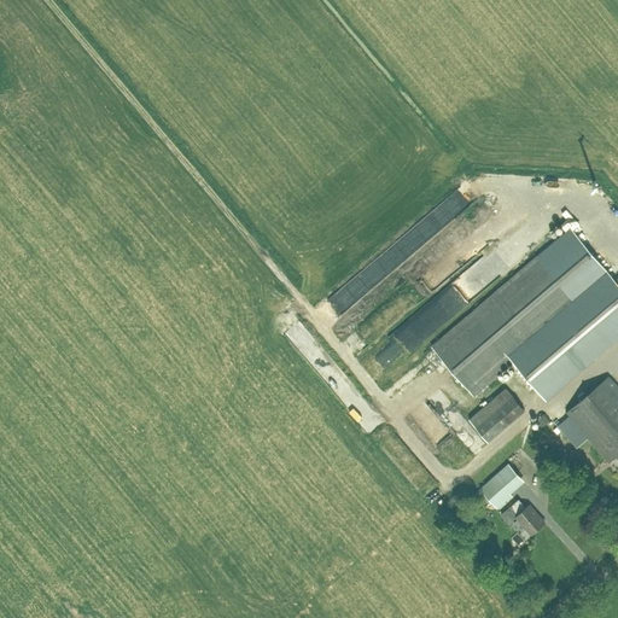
[(432,347),(473,395),(513,361),(544,397),(617,334),(617,283),(571,228),(432,347)]
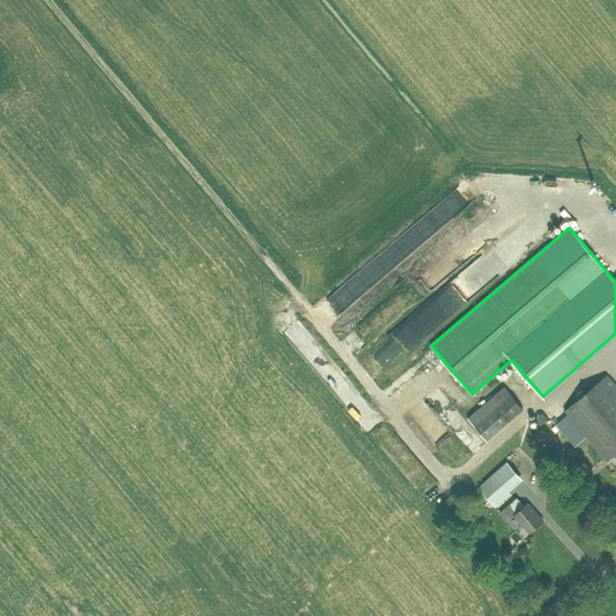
[(472,270),(489,285),(508,266),(492,249),(472,270)]
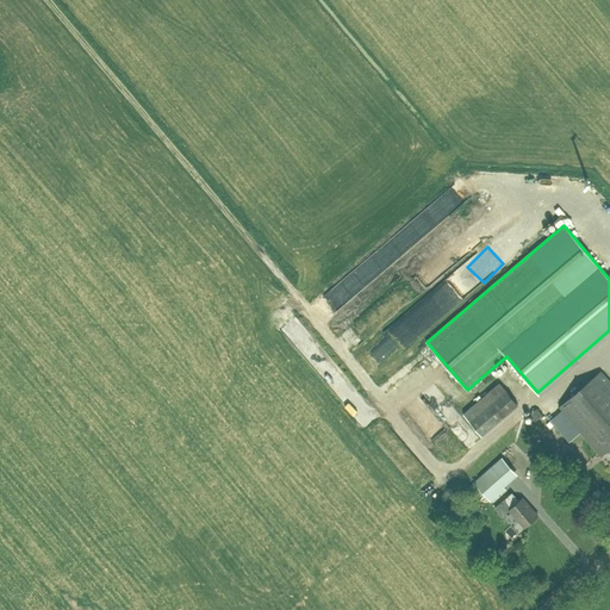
[(602,455),(609,447),(609,381),(601,371),(560,406),(602,455)]
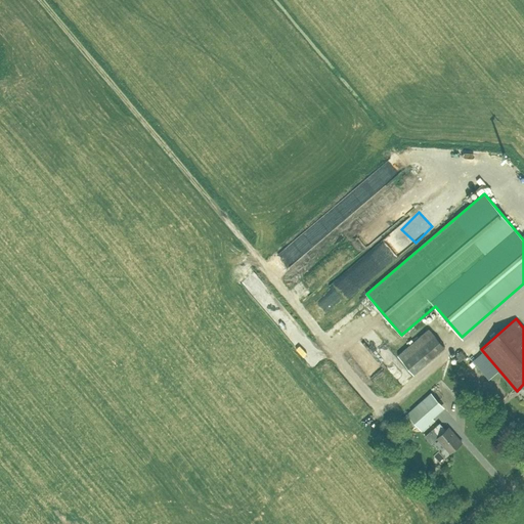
[(368,343),(379,337),(374,329),(363,336),(368,343)]
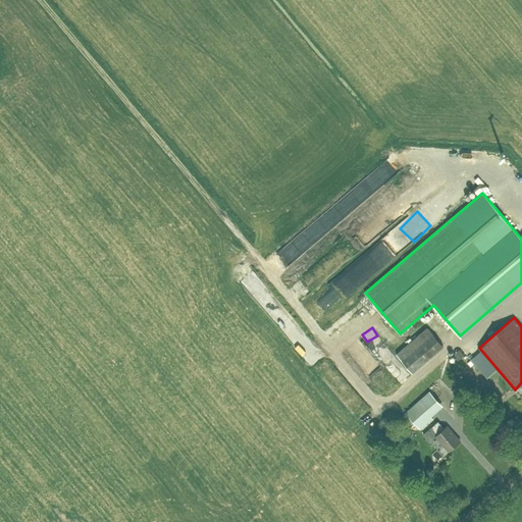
[(412,373),(444,347),(427,327),(396,354),(412,373)]
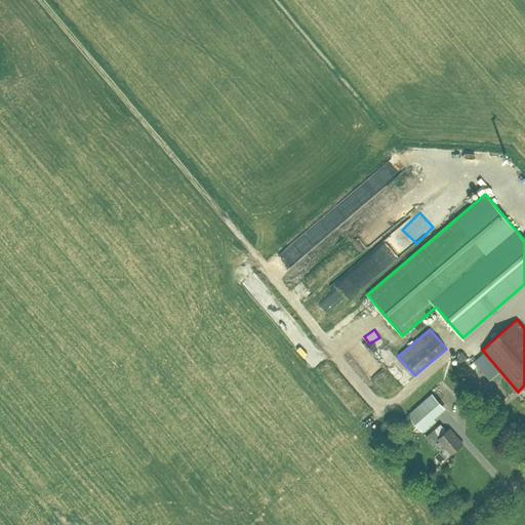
[(417,426),(422,432),(435,420),(430,415),(442,404),(432,393),(402,419),(412,431),(417,426)]
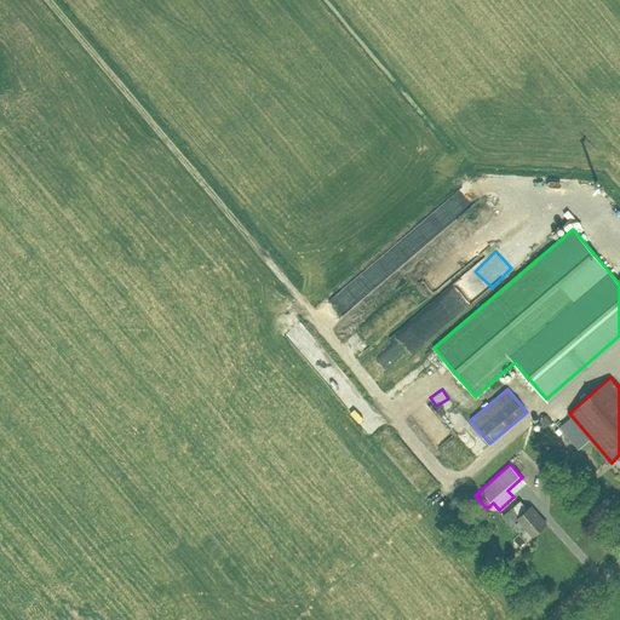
[(533,535),(546,523),(530,506),(528,509),(521,501),(514,507),(521,516),(517,518),(533,535)]
